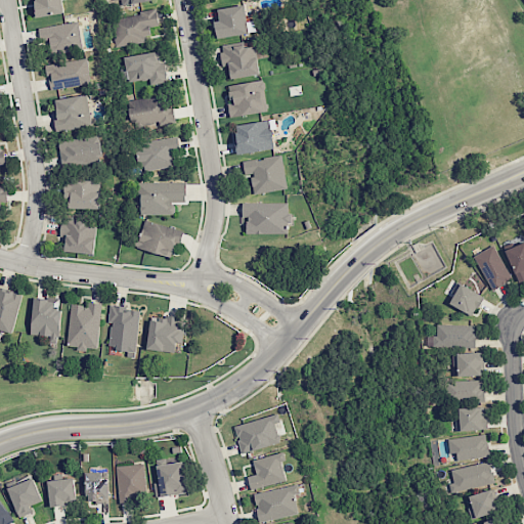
[(34,0),(36,16),(62,14),(61,0),(34,0)]
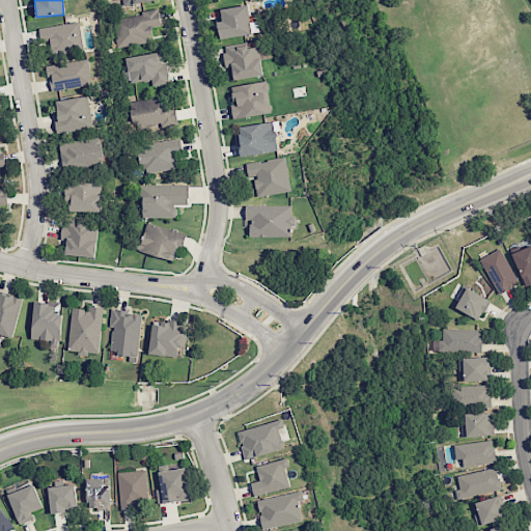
[(221,8),(222,21),(218,22),(219,38),(252,34),(248,5),(221,8)]
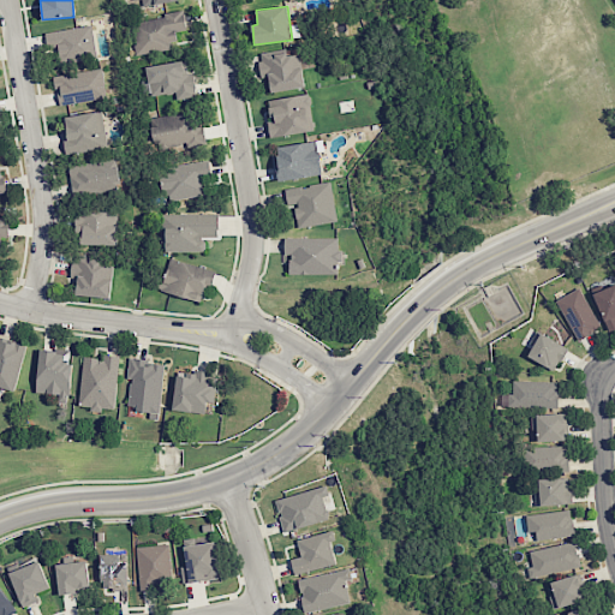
[(136,55),(169,49),(168,42),(177,41),(175,33),(186,30),(183,12),(130,21),(136,55)]
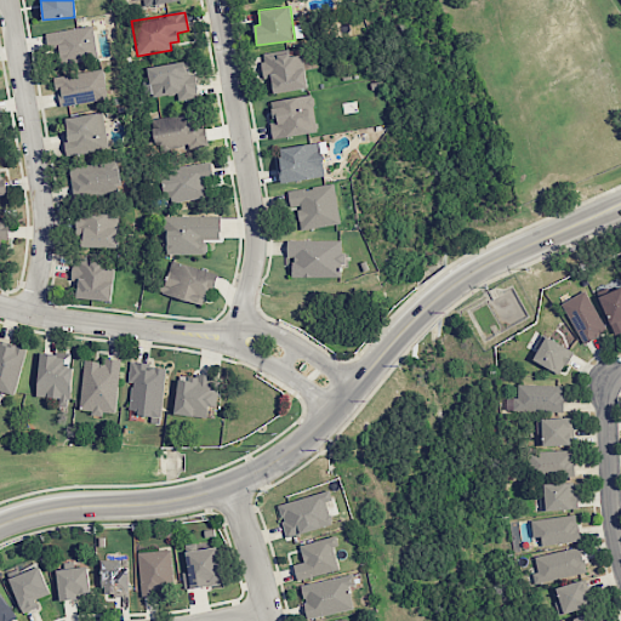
[(58,45),(61,64),(97,58),(92,26),(45,33),(47,47),(58,45)]
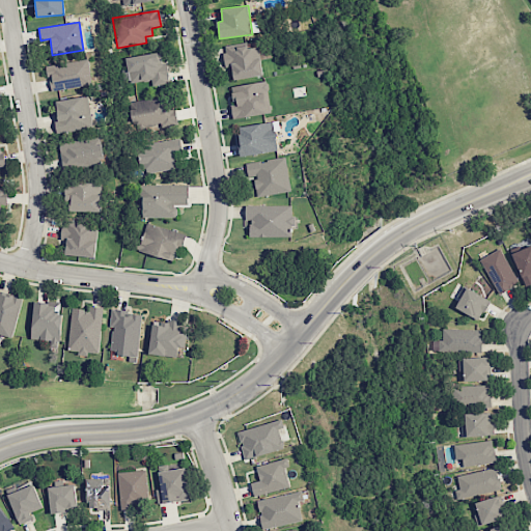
[(263,75),(258,47),(248,49),(247,42),(222,47),(225,66),(231,65),(233,80),(263,75)]
